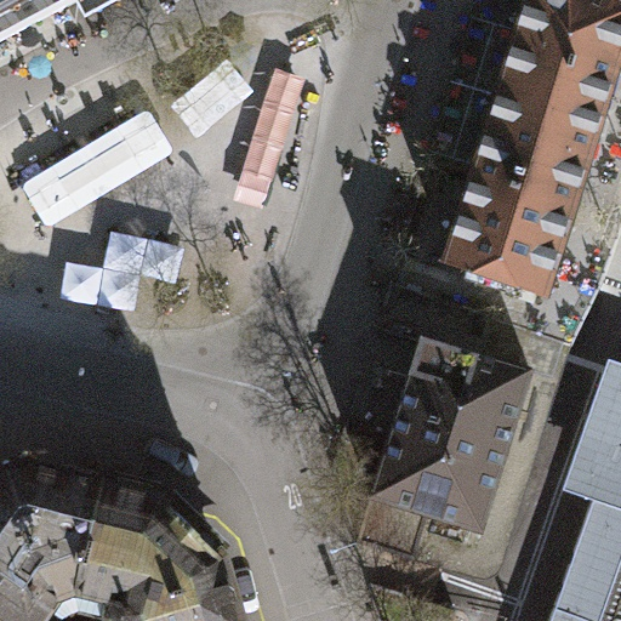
[(81,0),(0,0),(0,41),(20,32),(13,20),(41,5),(47,18),(50,16),(81,0)]
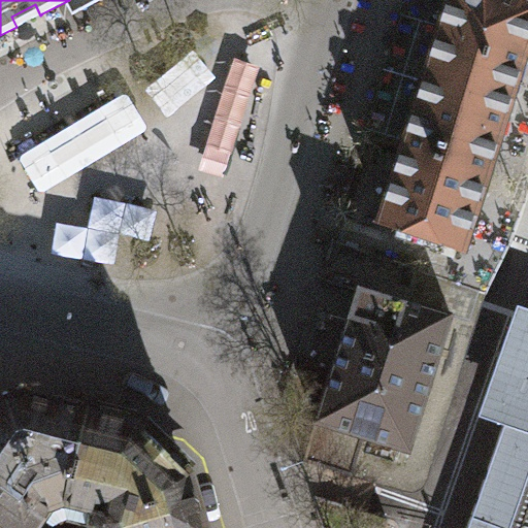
[(449,0),(382,217),(466,244),(527,43),(527,0),(449,0)]
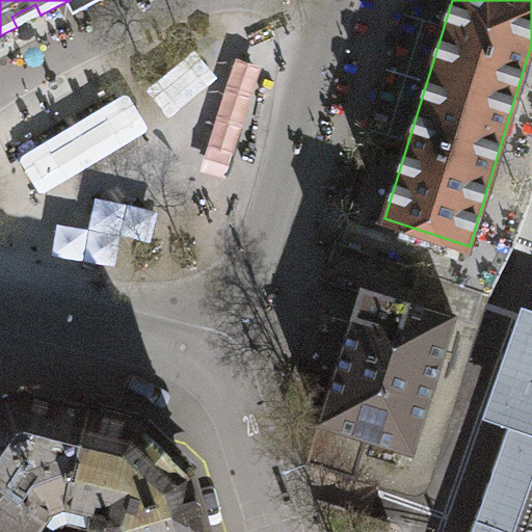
[(335,374),(308,463),(379,486),(380,484),(386,486),(405,477),(411,453),(426,458),(437,423),(424,419),(457,317),(455,317),(466,285),(336,239),(296,363),(335,374)]
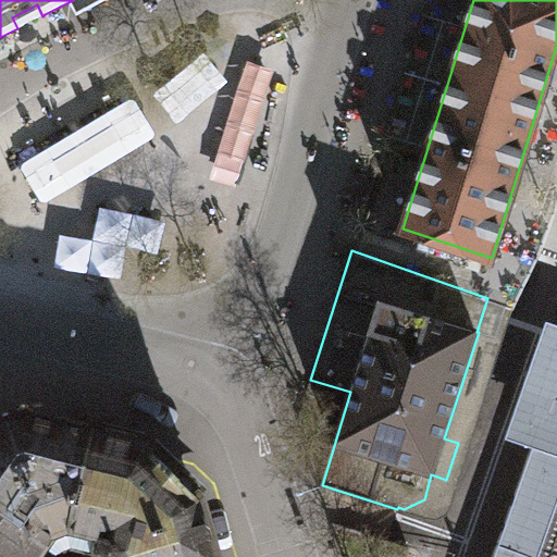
[(534,556),(556,497),(556,325),(546,322),(505,440),(537,450),(500,556),(534,556)]
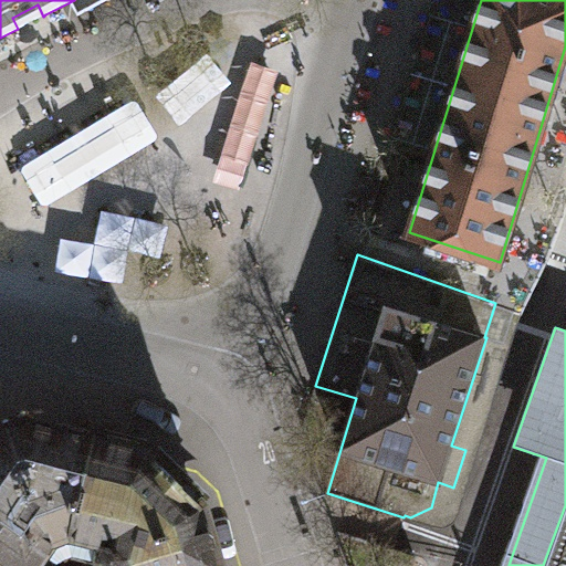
[(0,435),(0,565),(67,565),(82,563),(109,437),(34,420),(1,432),(0,435)]
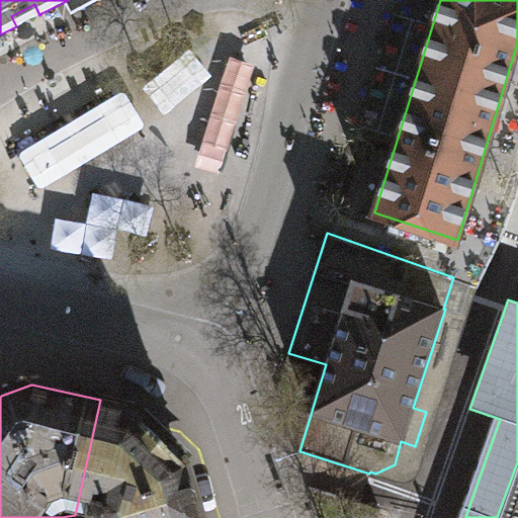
[(100,400),(75,515),(84,517),(217,517),(202,466),(185,449),(144,408),(100,400)]
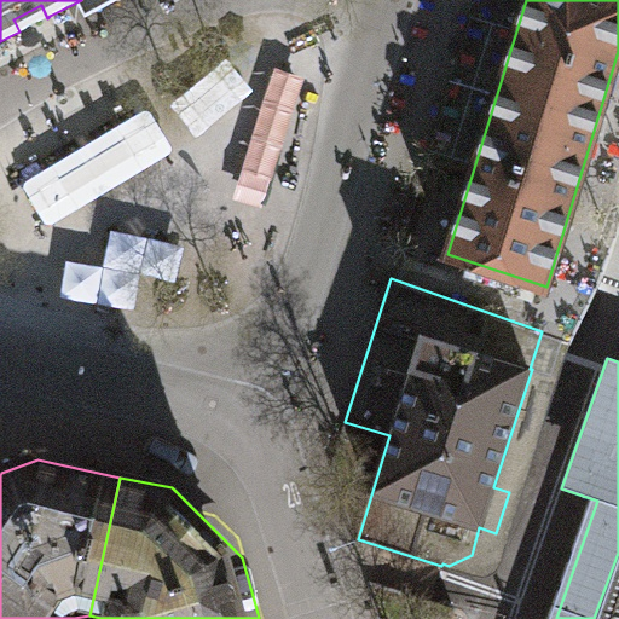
[(451,618),(455,607),(366,580),(377,618),(451,618)]
